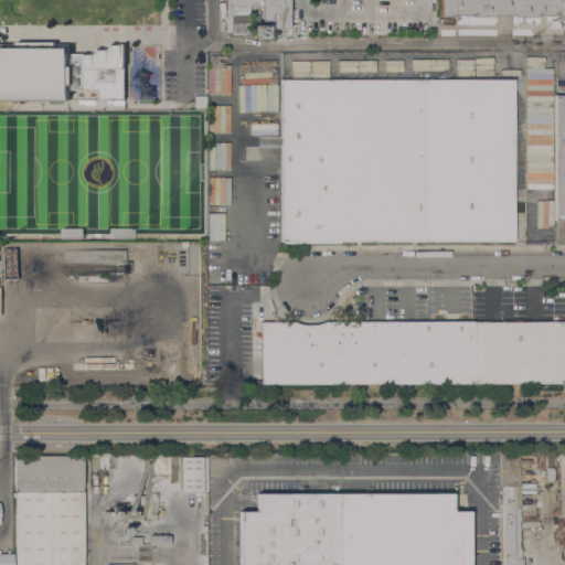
[(258,1),(258,6),(249,6),(249,34),(232,34),(231,31),(225,31),(225,16),(226,16),(225,0),(260,0),(260,1),(258,1)]
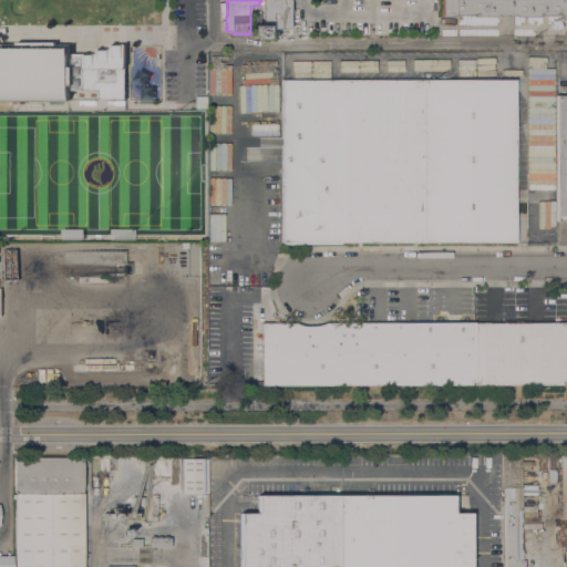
[(261,0),(289,0),(289,29),(261,29),(261,1),(261,0)]
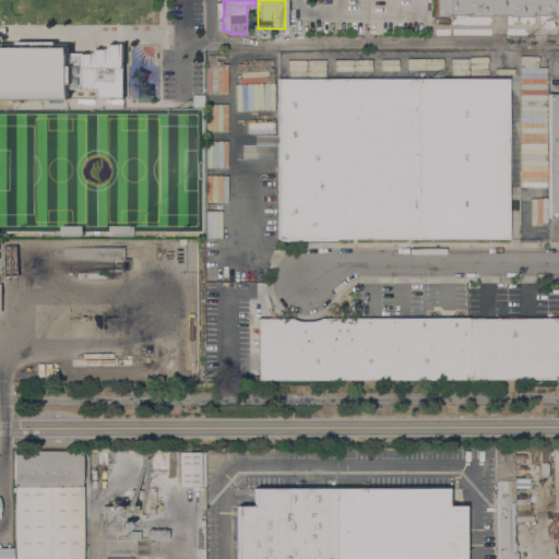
[(558,0),(558,15),(507,16),(507,14),(488,14),(488,16),(465,16),(465,14),(445,14),(445,16),(435,16),(435,0),(558,0)]
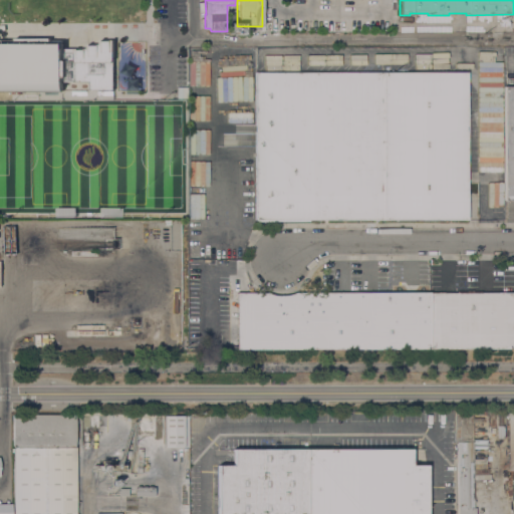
[(90,89),(90,81),(66,81),(65,91),(48,91),(48,93),(38,93),(38,91),(23,91),(23,93),(12,93),(12,91),(0,91),(0,43),(2,43),(2,40),(14,40),(14,37),(50,38),(50,40),(66,40),(66,48),(87,48),(87,43),(100,43),(100,39),(113,39),(114,90),(92,90),(92,89),(90,89)]
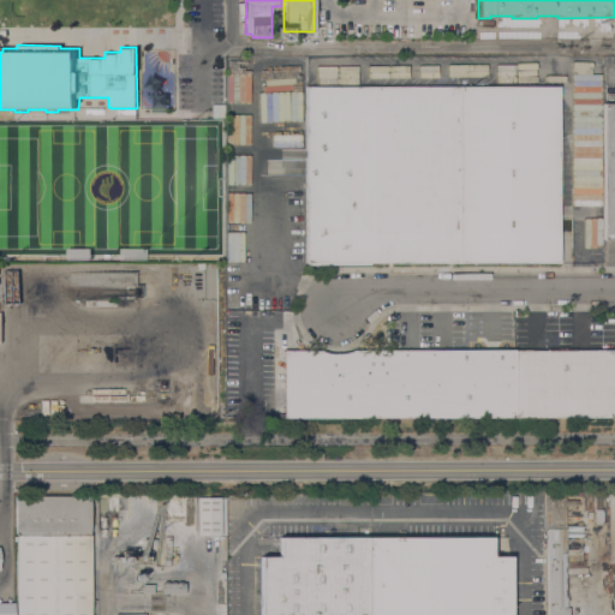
[(354,65),(315,65),(315,82),(356,82),(354,65)]
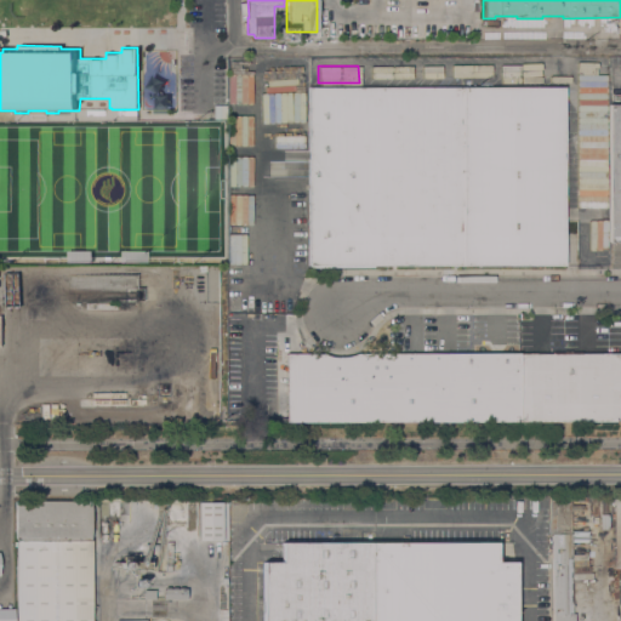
[(250,74),(227,74),(226,102),(250,103),(250,74)]
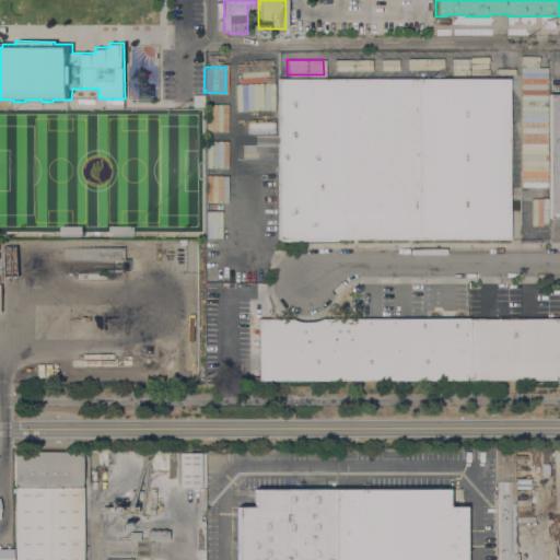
[(545,67),(517,67),(518,112),(528,112),(527,94),(545,94),(545,67)]
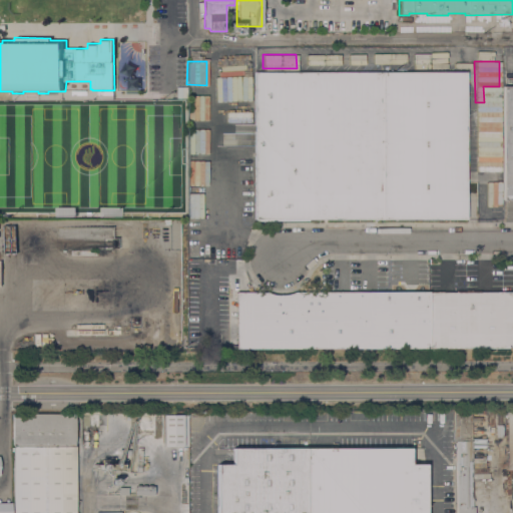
[(466,219),(308,219),(308,220),(257,220),(257,219),(254,219),(254,71),(466,71),(466,79),(466,219)]
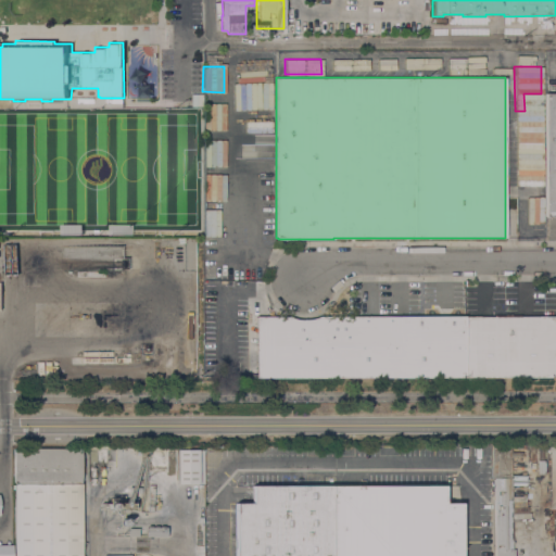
[(545,178),(545,163),(543,163),(543,100),(542,99),(543,96),(544,93),(555,93),(555,215),(545,216),(545,198),(542,198),(542,178),(545,178)]
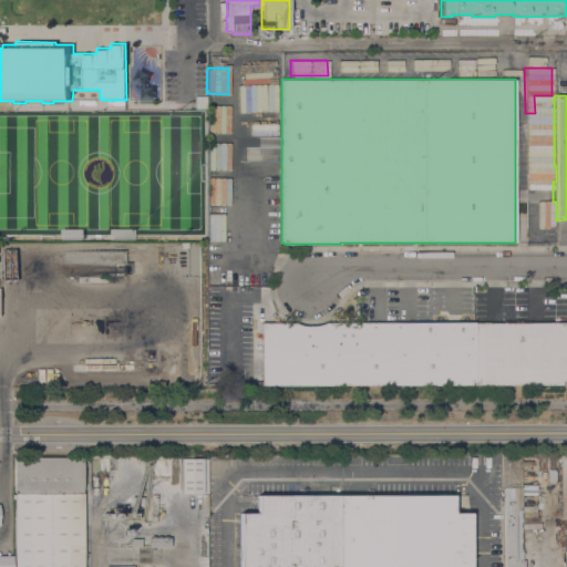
[(213,168),(229,168),(229,143),(214,142),(213,168)]
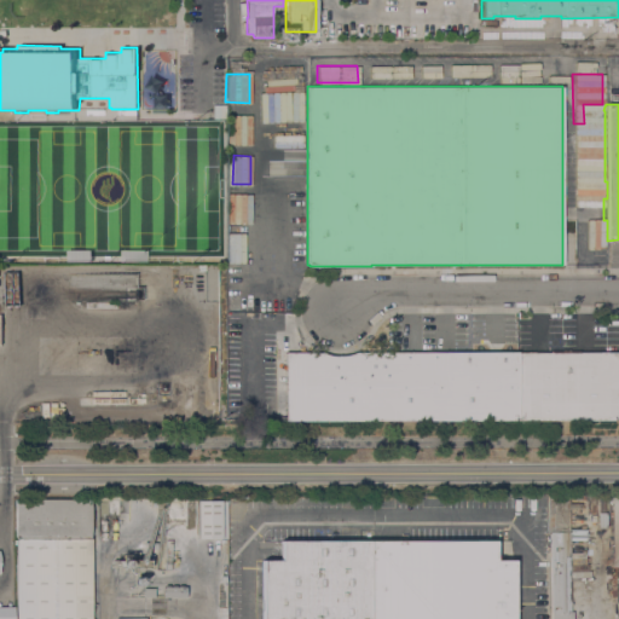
[(243,233),(225,232),(225,261),(243,261),(243,233)]
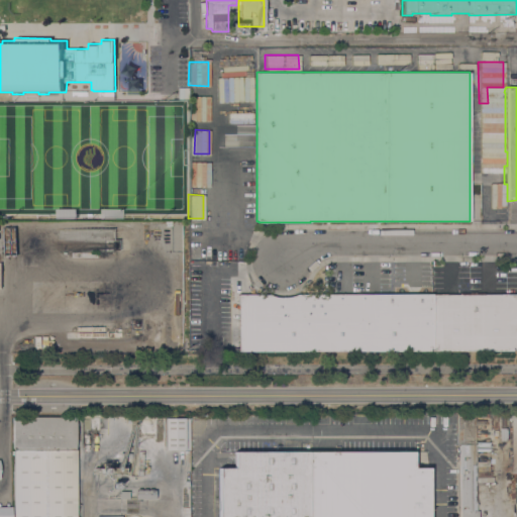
[(432,347),(429,347),(429,350),(237,351),(237,295),(254,294),(268,297),(278,299),(291,298),(299,294),(432,294),(432,347)]
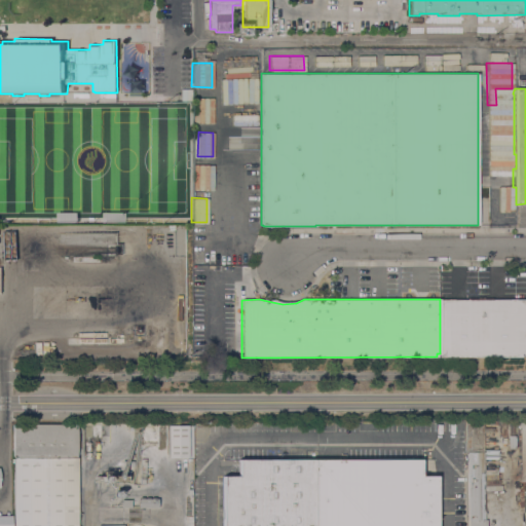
[(525,355),(440,357),(440,353),(440,299),(524,299),(524,302),(525,302),(525,355)]
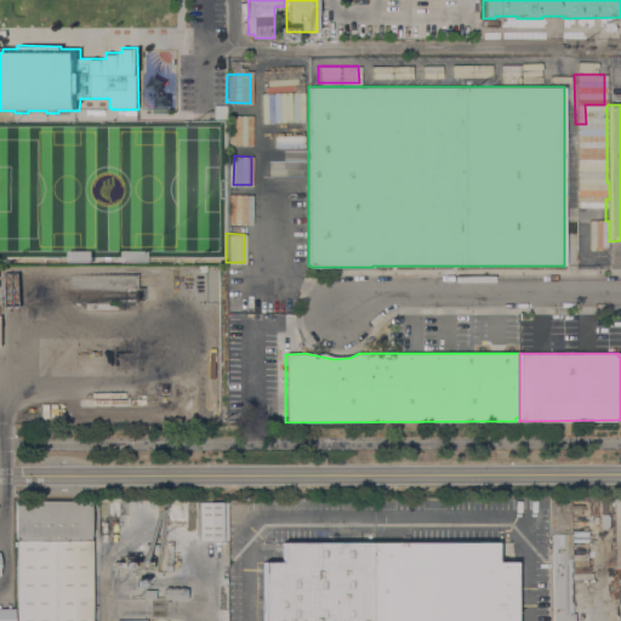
[(551,620),(552,535),(551,535),(551,497),(571,497),(570,533),(571,533),(571,613),(575,613),(575,620),(551,620)]
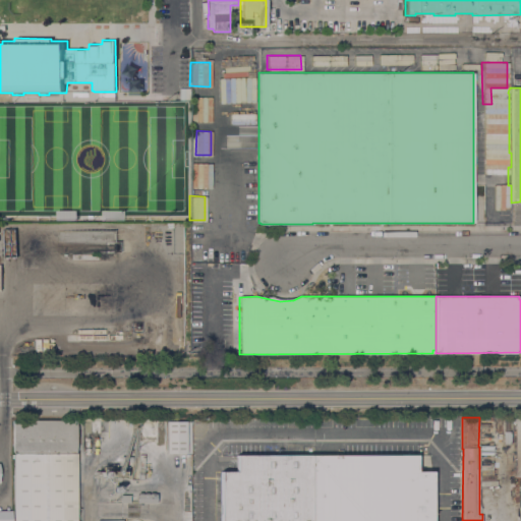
[(76,420),(76,520),(13,520),(13,453),(12,453),(12,420),(76,420)]
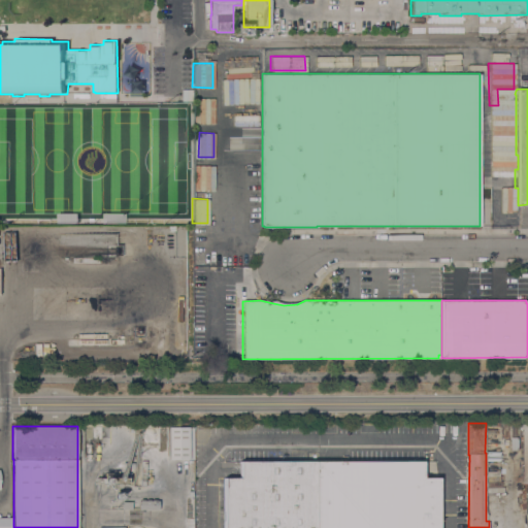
[(168,427),(193,426),(193,459),(168,459),(168,427)]
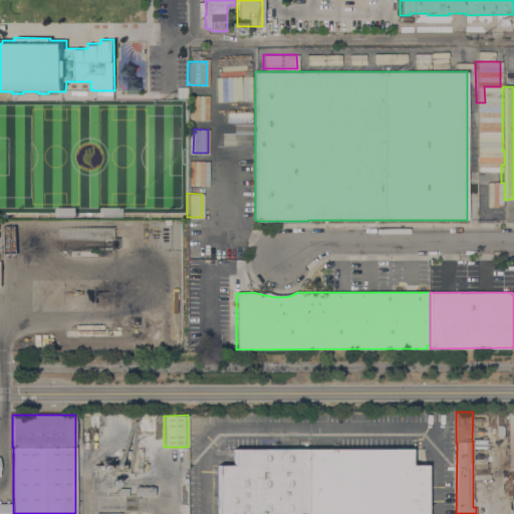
[(411,449),(411,465),(426,465),(426,513),(217,513),(217,465),(233,465),(233,449),(411,449)]
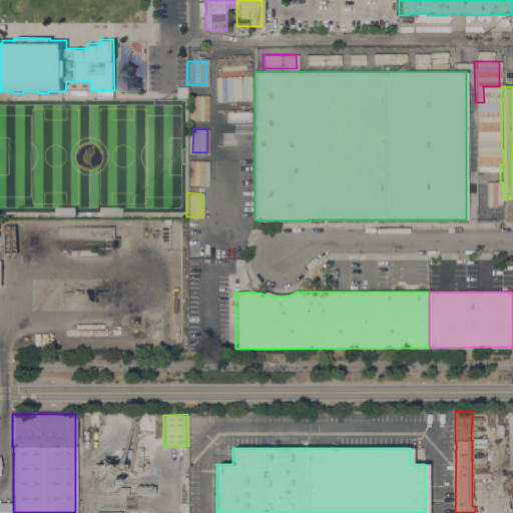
[(153,486),(153,495),(134,495),(134,486),(153,486)]
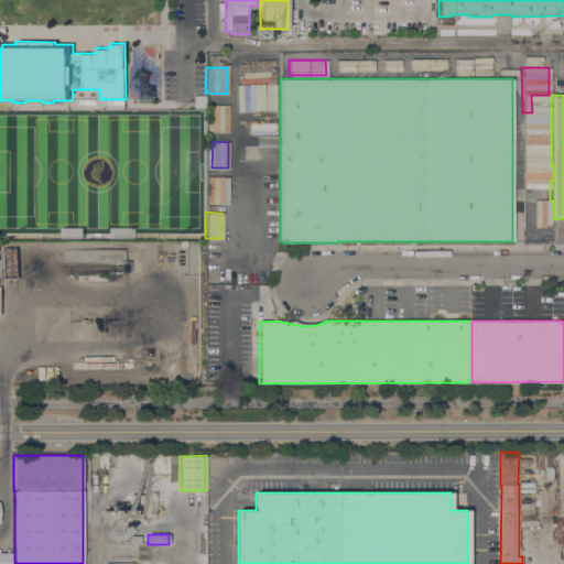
[(140,535),(140,544),(130,544),(130,535),(140,535)]
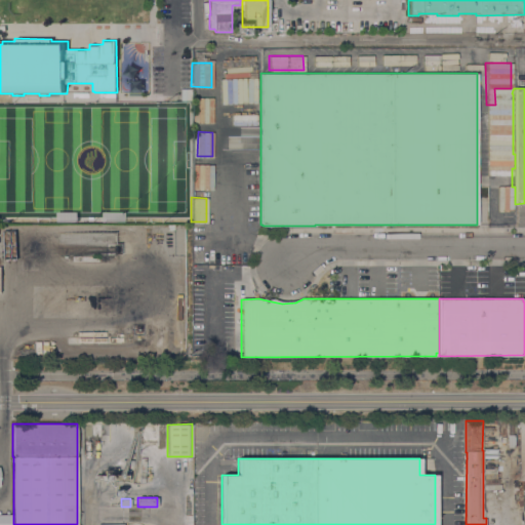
[(0,524),(0,514),(11,514),(11,524),(0,524)]
